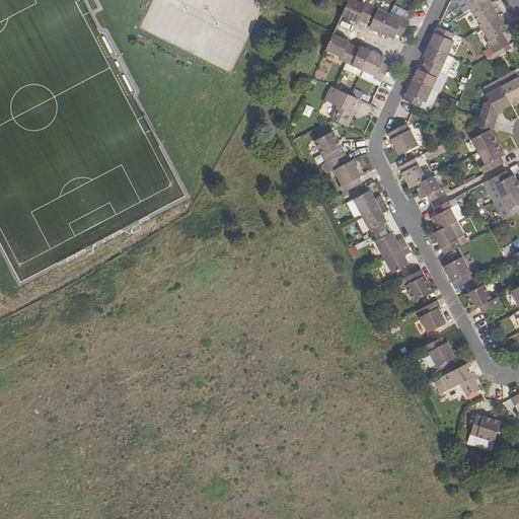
[(359,20),(365,22),(373,6),(366,3),(365,5),(354,0),(348,0),(342,14),(358,22),(359,20)]
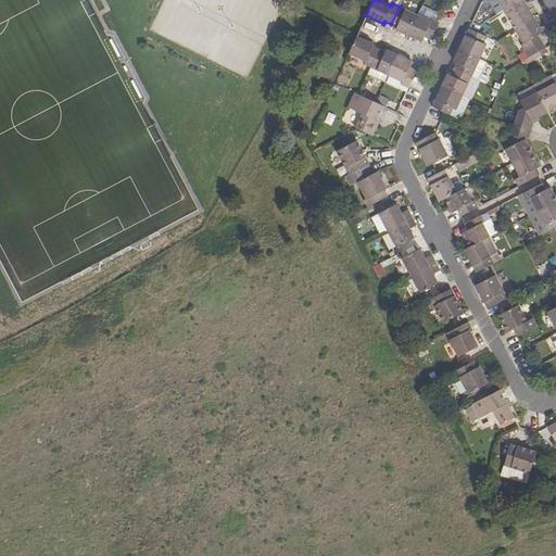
[(497,0),(492,0),(490,2),(497,14),(504,10),(497,0)]
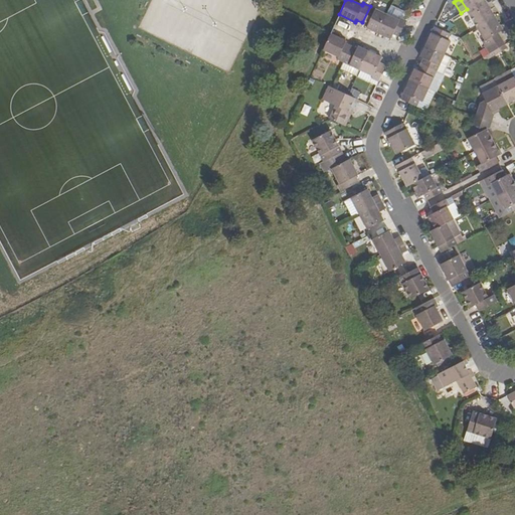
[(461,0),(467,9),(482,0),(461,0)]
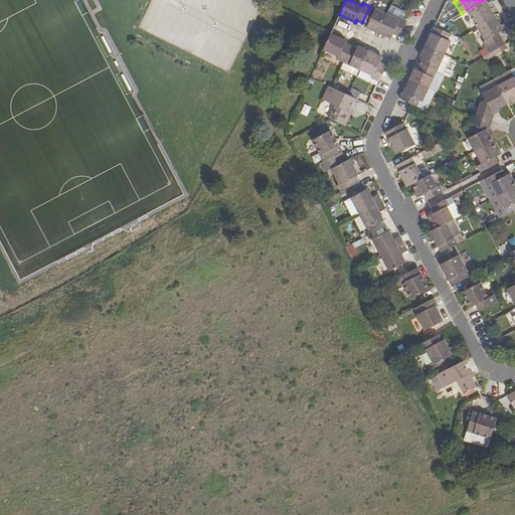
[(482,0),(467,9),(478,27),(496,16),(485,0),(482,0)]
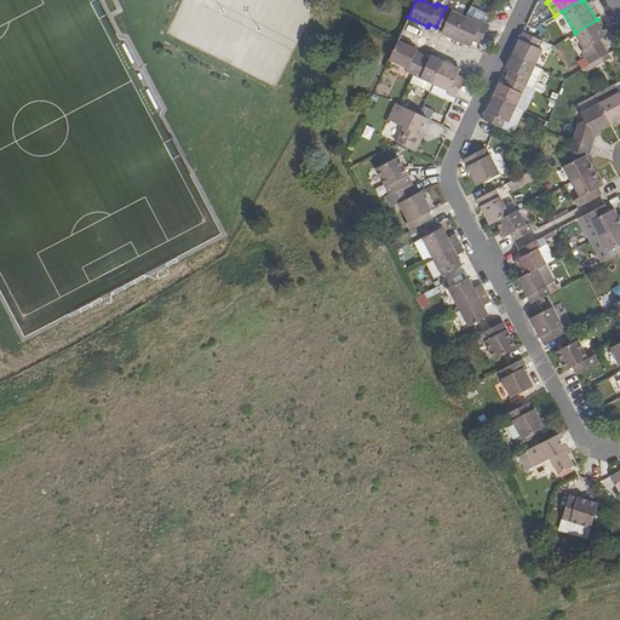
[(441,33),(454,39),(465,17),(446,7),(436,27),(443,30),(441,33)]
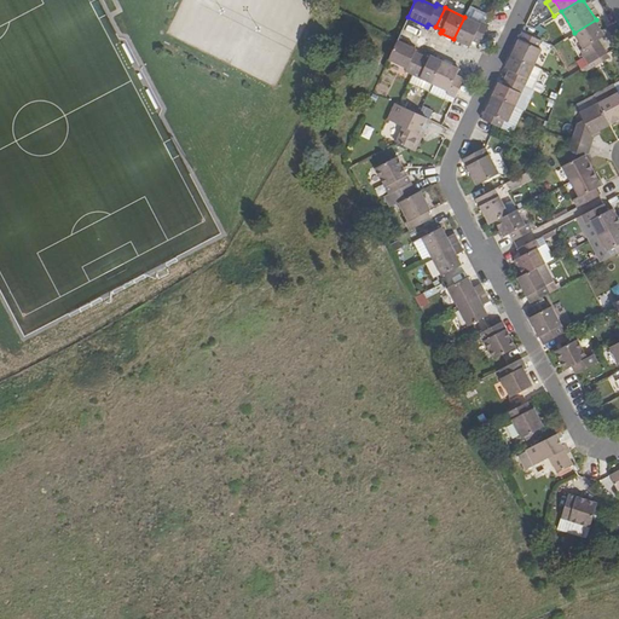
[(473,40),(480,44),(490,24),(480,21),(479,23),(464,17),(453,39),(469,47),(473,40)]
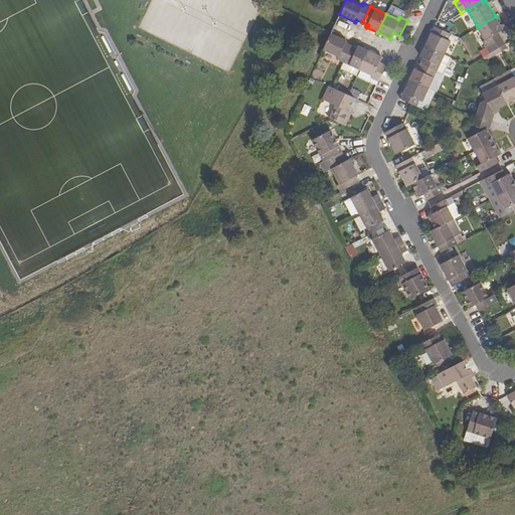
[(483,41),(487,47),(502,38),(498,32),(503,30),(496,16),(478,27),(486,39),(483,41)]
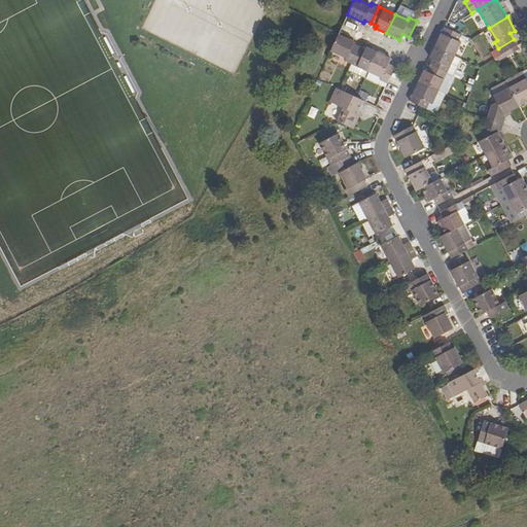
[(435,46),(455,56),(461,42),(458,41),(461,34),(455,32),(445,27),(435,46)]
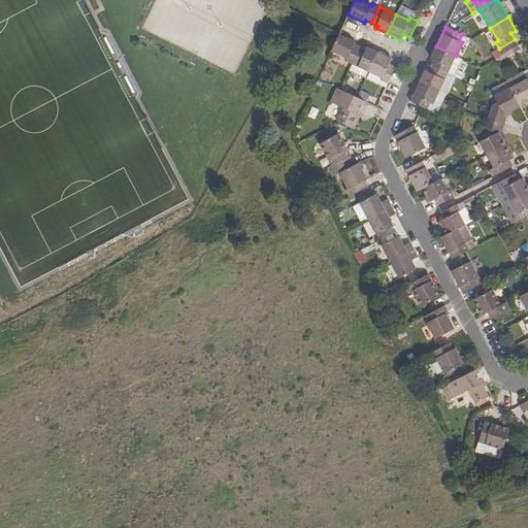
[(345,61),(353,64),(360,46),(354,43),(355,41),(339,34),(331,52),(347,59),(345,61)]
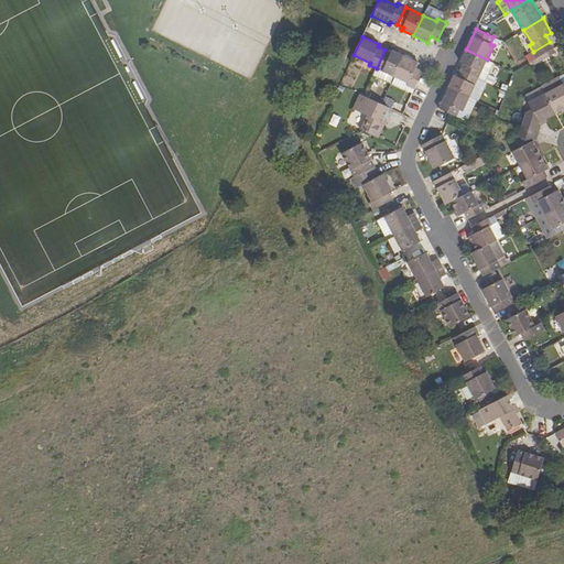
[(533,52),(537,58),(548,52),(553,49),(550,42),(533,52)]
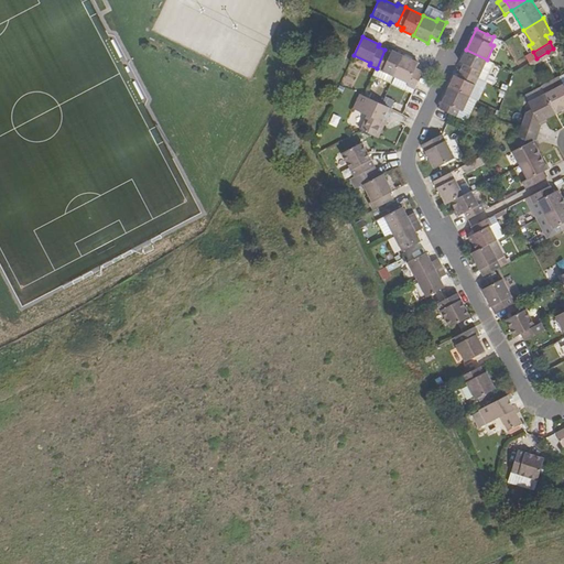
[(384,50),(377,68),(373,75),(391,84),(394,77),(404,56),(392,50),(391,52),(384,50)]
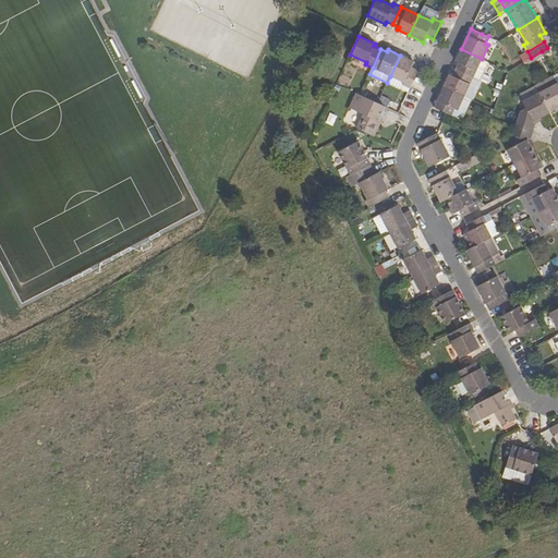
[(456,69),(473,77),(482,59),(461,49),(456,61),(459,62),(456,69)]
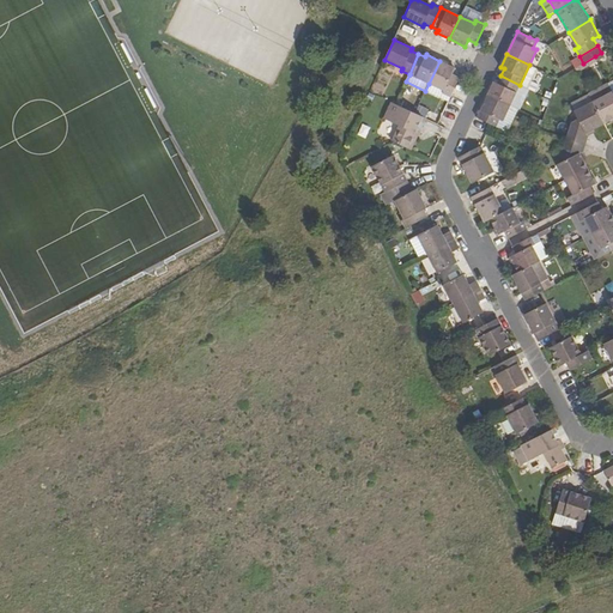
[(443,92),(450,96),(459,78),(453,74),(455,68),(439,61),(429,84),(444,90),(443,92)]
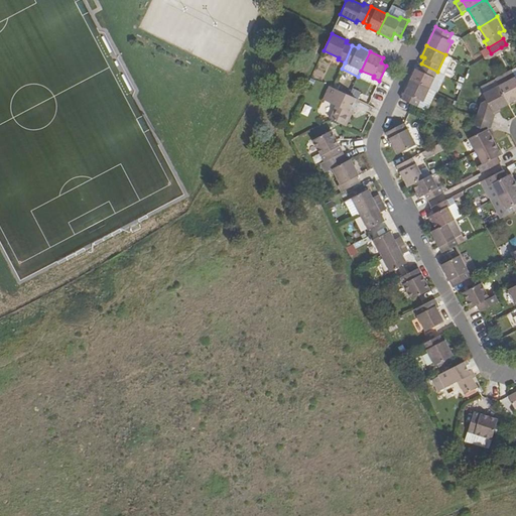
[(410,80),(429,89),(437,72),(421,63),(418,70),(415,69),(410,80)]
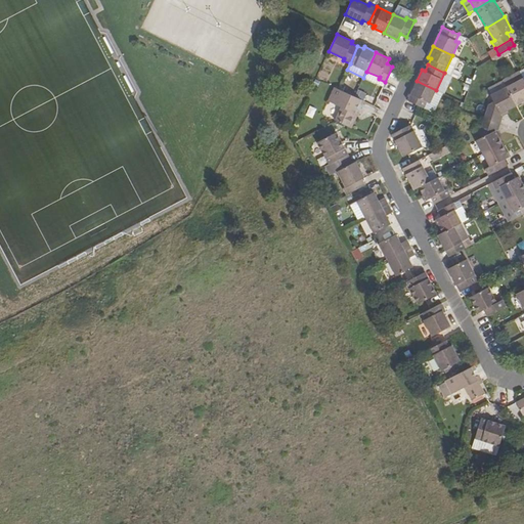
[(523,78),(520,71),(503,79),(507,87),(523,78)]
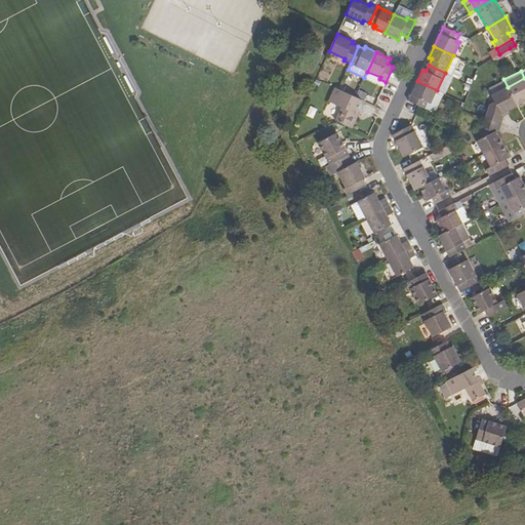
[(380,77),(367,72),(364,78),(384,87),(386,82),(379,79),(380,77)]
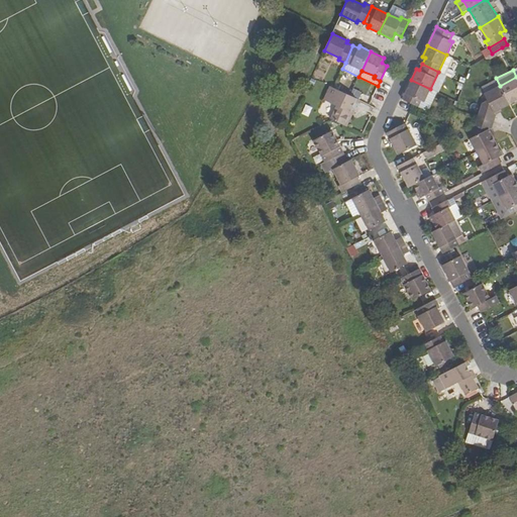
[(474,82),(476,74),(468,72),(466,79),(474,82)]
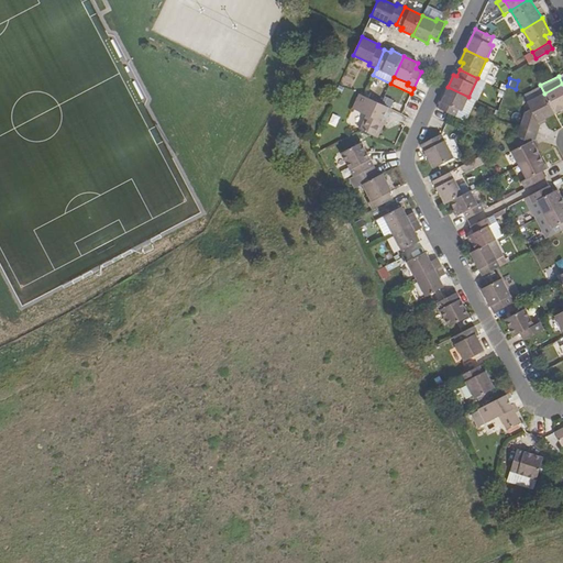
[(544,94),(555,114),(562,110),(562,85),(562,84),(544,94)]
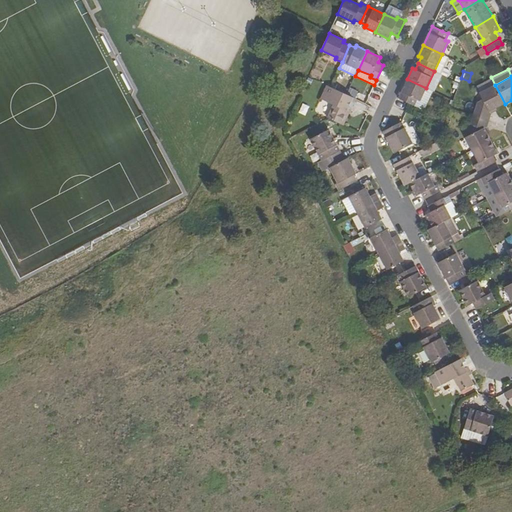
[(350,86),(359,89),(362,81),(353,78),(350,86)]
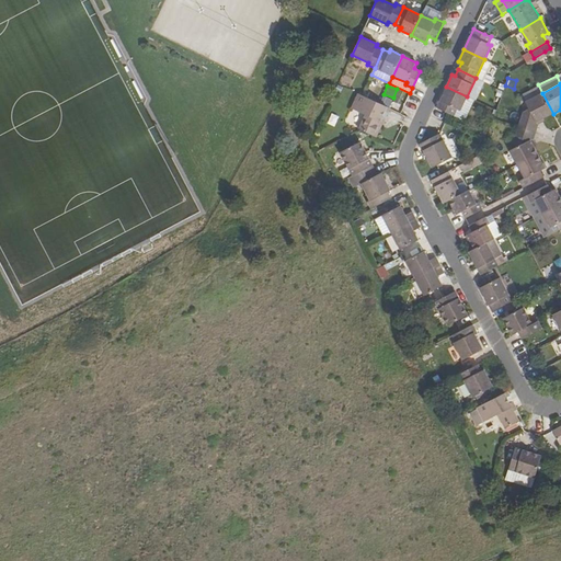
[(449,113),(454,115),(457,109),(460,111),(467,96),(446,87),(436,107),(449,113)]
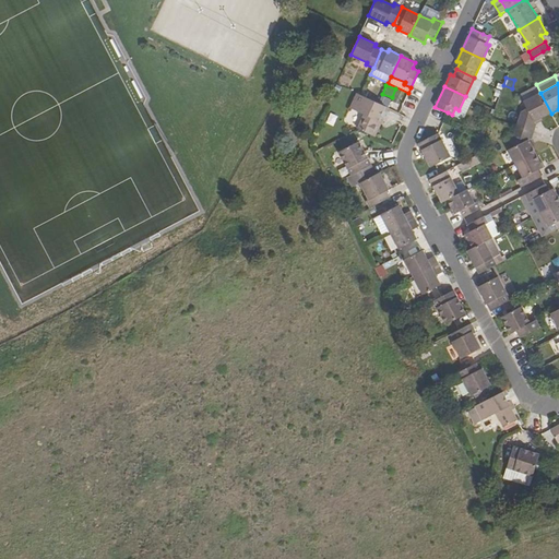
[(357,129),(371,135),(377,125),(380,126),(388,108),(378,103),(360,94),(356,93),(349,106),(358,110),(358,113),(364,115),(357,129)]
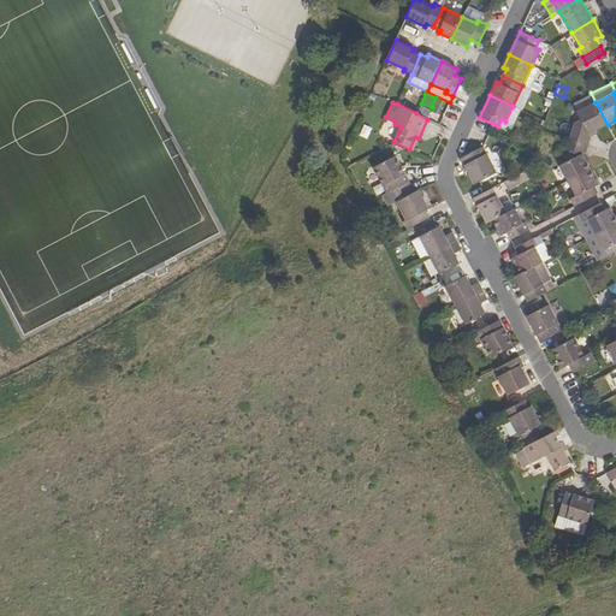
[(576,112),(581,120),(575,123),(569,140),(586,144),(588,135),(608,125),(596,102),(576,112)]
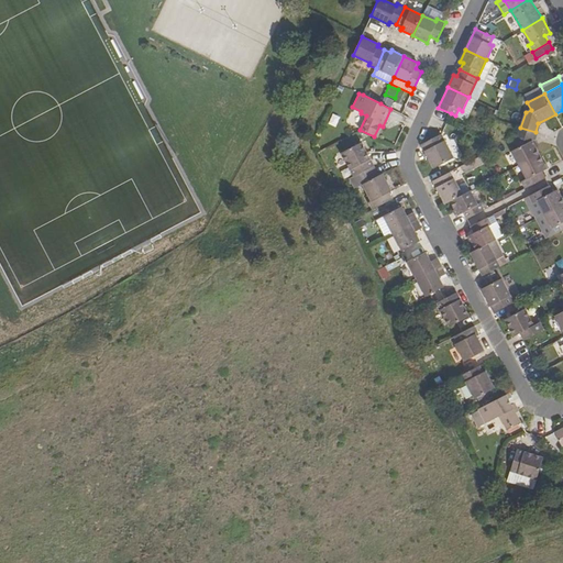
[(331,114),(328,124),(334,128),(339,117),(331,114)]
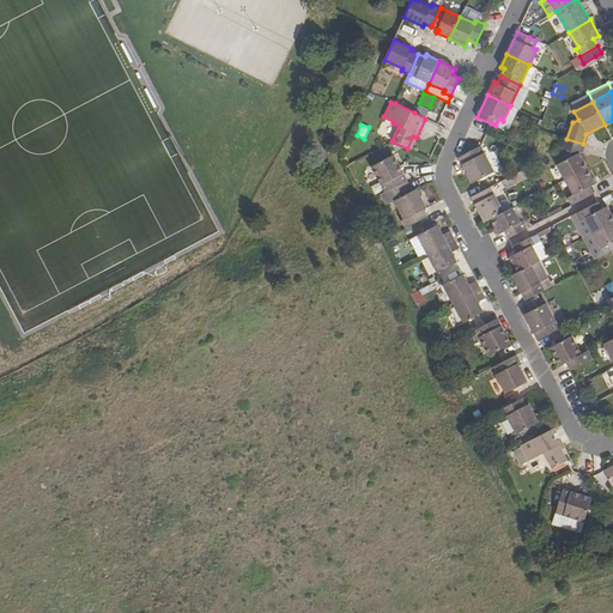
[(558,164),(565,180),(588,168),(581,153),(583,144),(566,139),(562,155),(565,161),(558,164)]
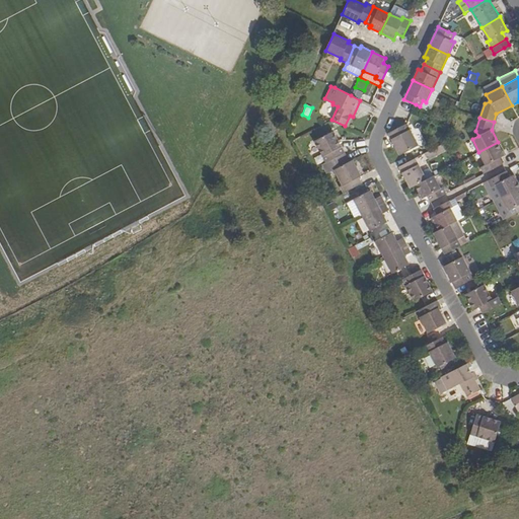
[(388,133),(400,155),(419,146),(406,124),(388,133)]
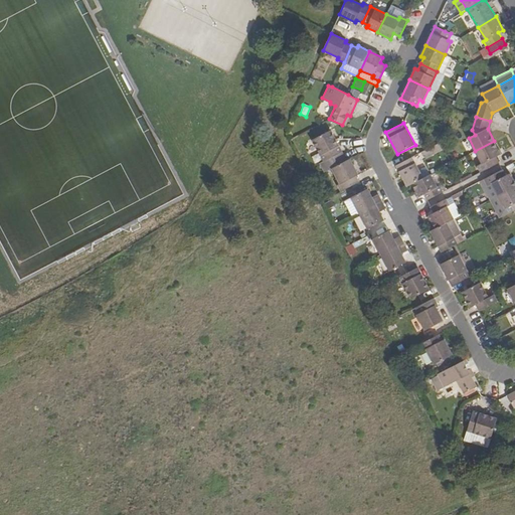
[(347,161),(337,143),(331,131),(313,140),(324,162),(320,164),(325,172),(331,169),(347,161)]
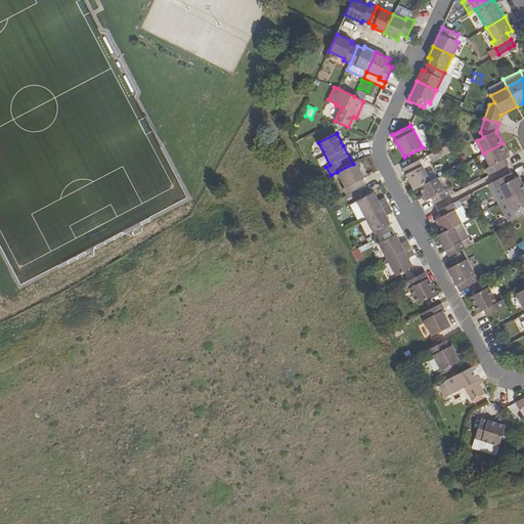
[(485,169),(489,176),(508,166),(505,160),(510,158),(503,143),(483,154),(490,167),(485,169)]
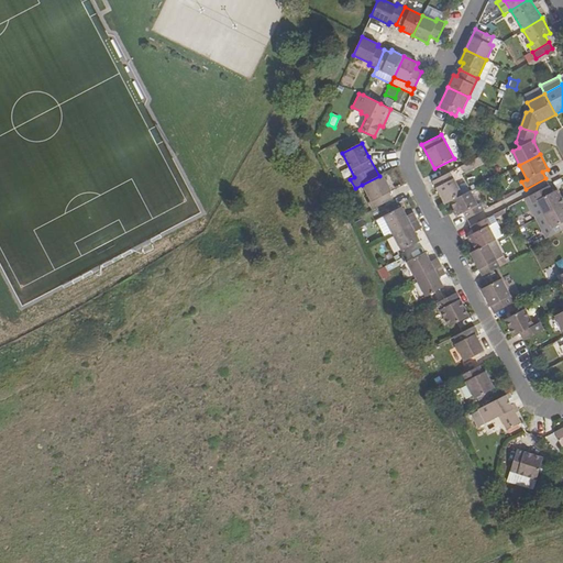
[(433,180),(445,205),(451,202),(463,196),(450,172),(439,178),(433,180)]
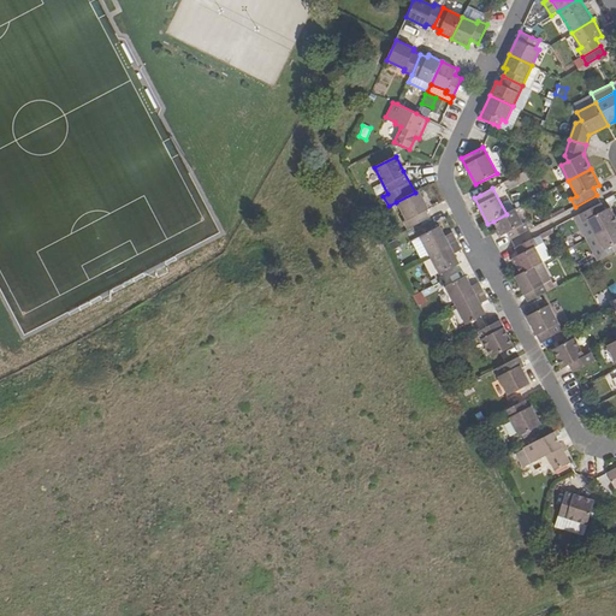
[(403,221),(408,230),(430,218),(426,211),(428,209),(419,190),(415,193),(396,202),(407,220),(403,221)]
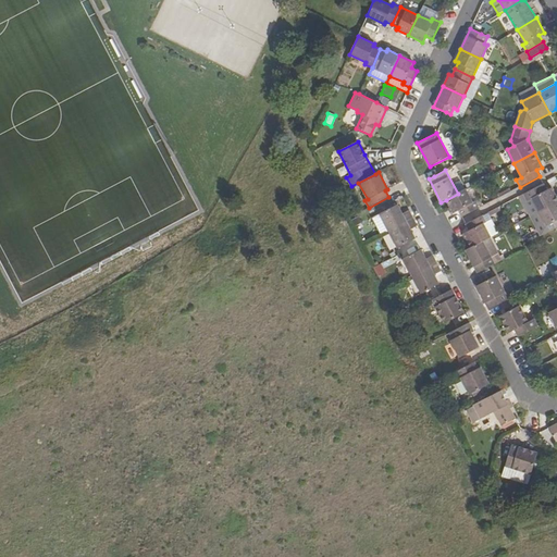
[(532,199),(539,212),(556,202),(556,197),(552,188),(547,190),(544,184),(523,194),(528,201),(532,199)]
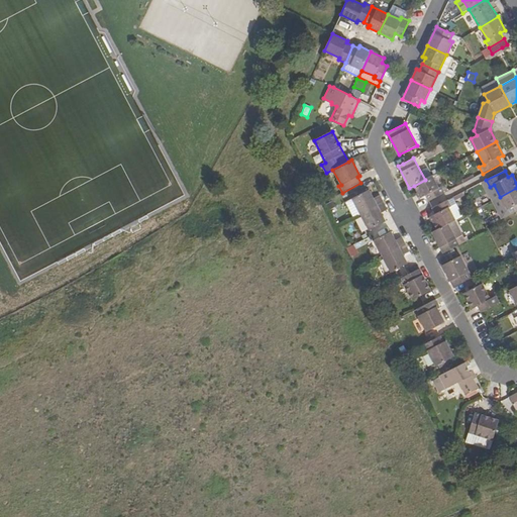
[(425,195),(428,202),(444,194),(441,186),(438,187),(432,176),(425,180),(414,186),(420,198),(425,195)]
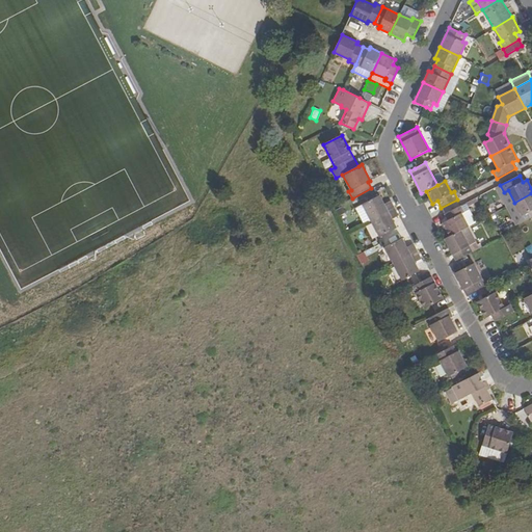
[(531,193),(514,203),(507,207),(517,224),(531,217),(531,218),(531,193)]
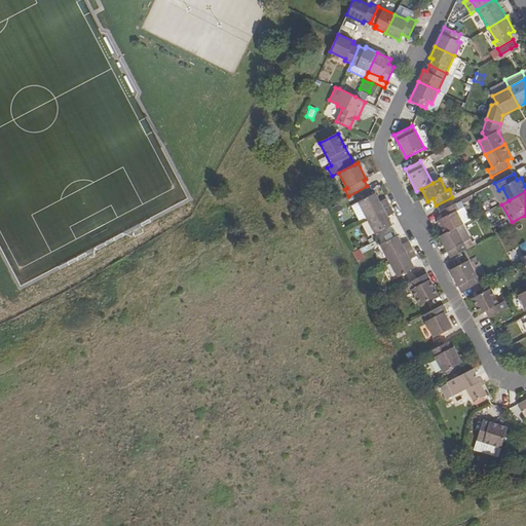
[(358,202),(367,219),(390,207),(386,198),(380,201),(375,193),(372,195),(358,202)]
